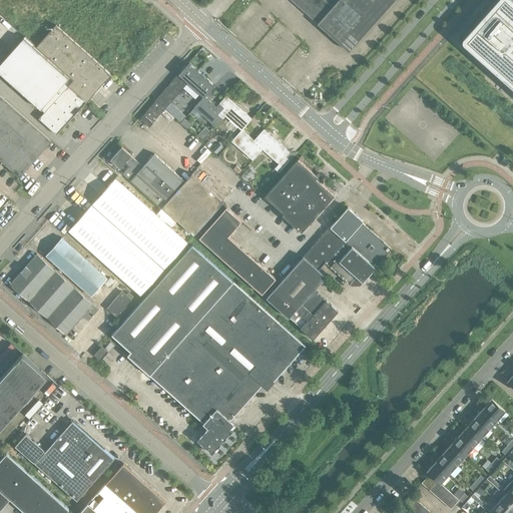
[(292,0),(349,51),(393,0),(292,0)]
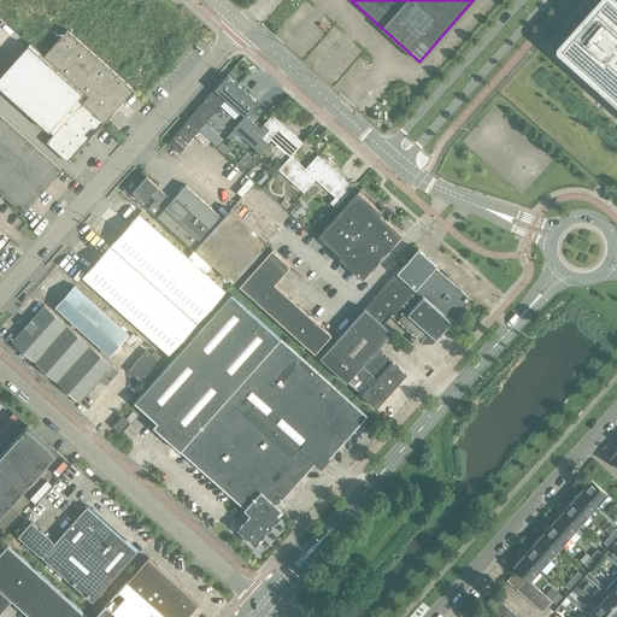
[(616,0),(595,0),(556,46),(556,50),(558,52),(559,53),(616,104),(616,0)]
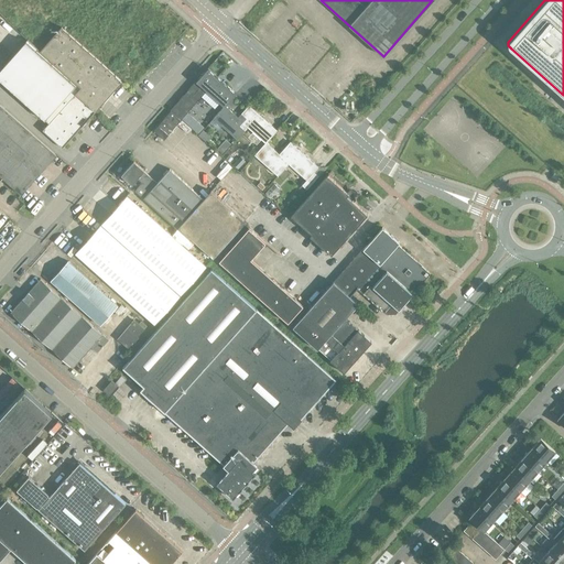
[(122,80),(62,25),(40,51),(80,87),(75,94),(95,111),(114,91),(122,80)]
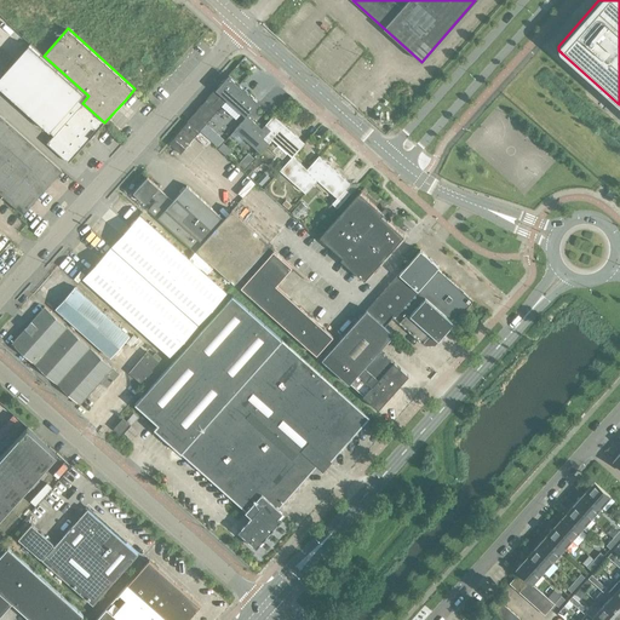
[(44,56),(30,42),(0,76),(0,87),(53,135),(46,143),(68,162),(104,122),(82,103),(89,96),(44,56)]
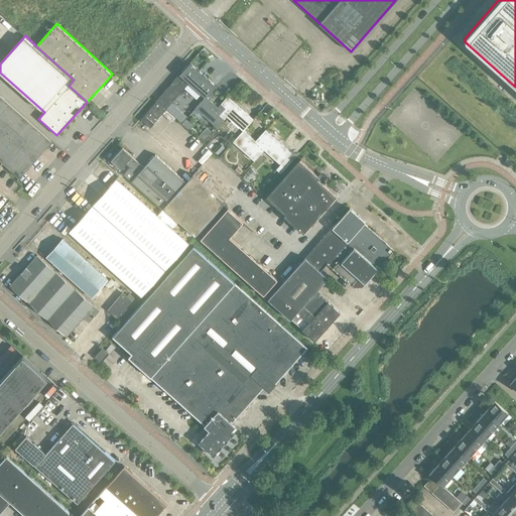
[(180,74),(179,75),(188,83),(202,94),(196,101),(199,103),(205,97),(206,97),(207,97),(217,86),(190,62),(180,74)]
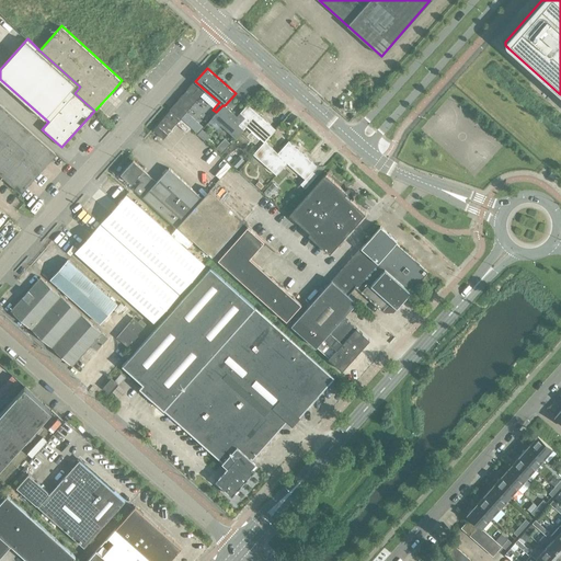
[(183,94),(170,110),(180,118),(205,90),(195,81),(183,94)]
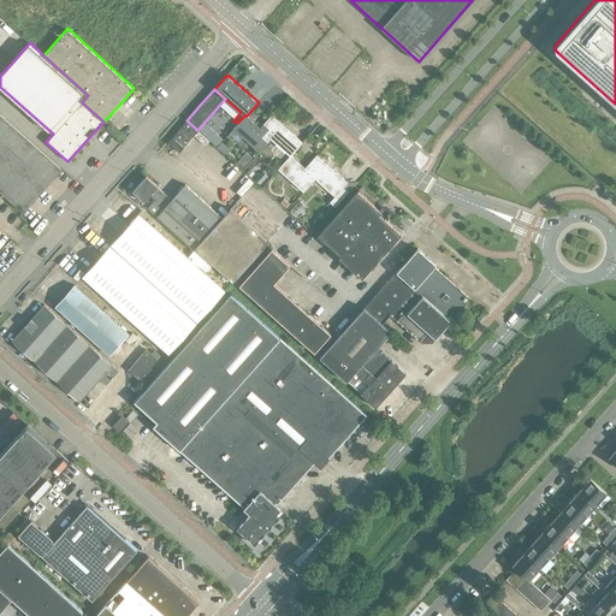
[(0,191),(23,213),(55,176),(61,170),(0,113),(0,191)]
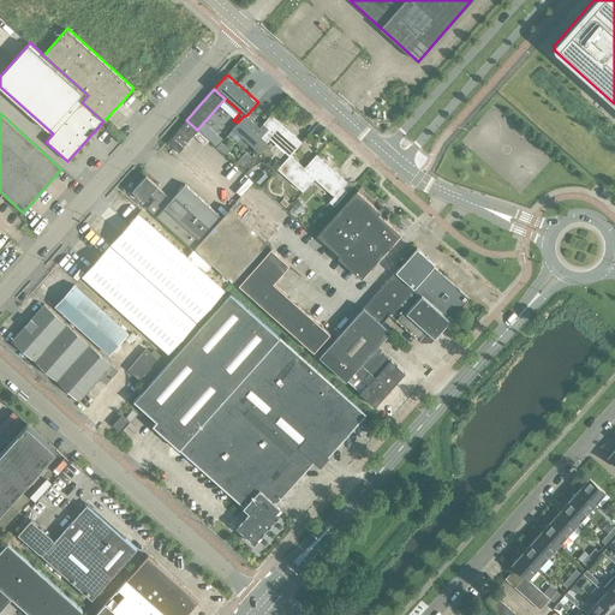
[(269,129),(261,137),(267,143),(270,138),(285,151),(281,156),(285,160),(290,156),(291,155),(291,156),(303,143),(273,114),(263,124),(269,129)]
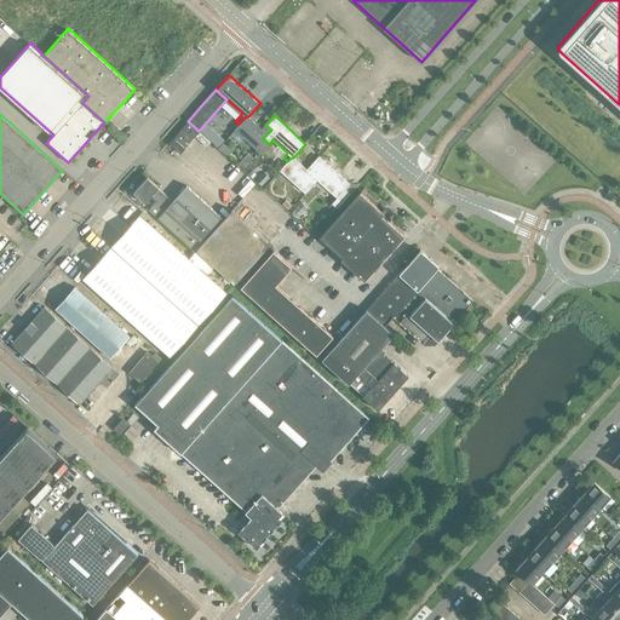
[(239,124),(234,130),(260,153),(269,144),(263,138),(271,130),(265,125),(262,130),(248,116),(247,116),(246,116),(239,124)]
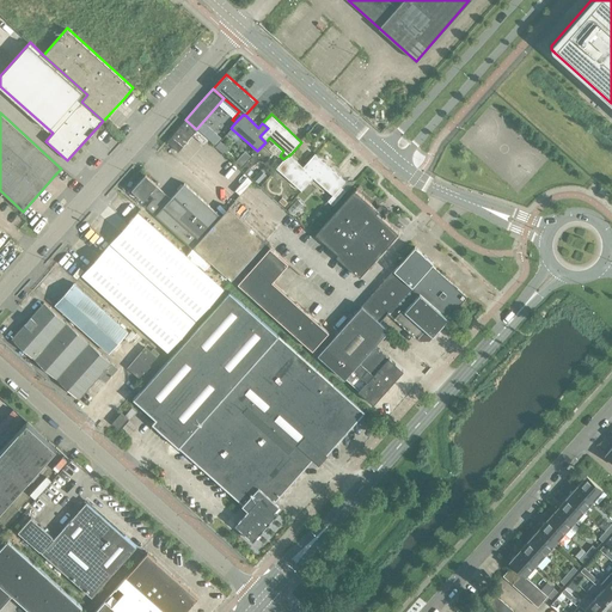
[(283,159),(276,169),(301,191),(303,189),(308,183),(310,182),(305,177),(312,169),(307,164),(304,167),(289,155),(289,154),(288,155),(283,159)]
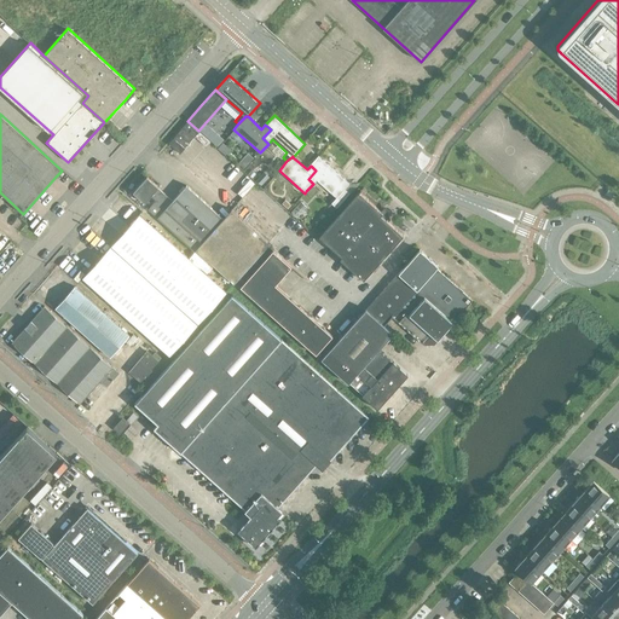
[(316,171),(308,179),(313,184),(317,180),(336,197),(331,203),(336,207),(337,208),(350,194),(345,189),(350,183),(319,156),(311,166),(316,171)]
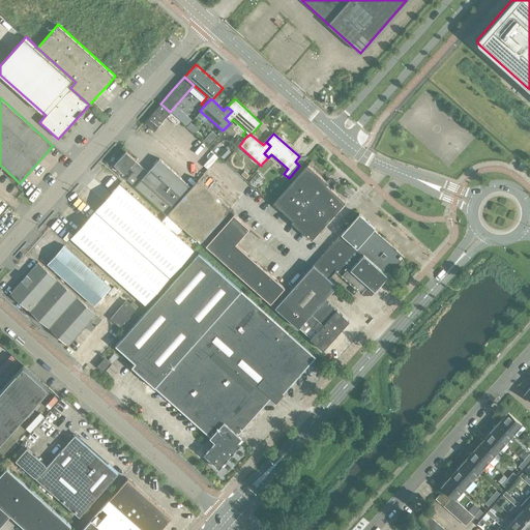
[(126,151),(114,165),(124,174),(129,168),(134,171),(126,179),(167,215),(168,214),(200,242),(231,208),(198,179),(192,186),(159,158),(148,172),(136,160),(137,160),(126,151)]
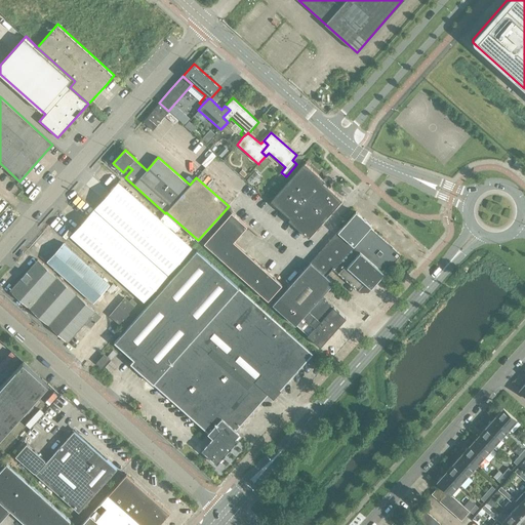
[(265,157),(259,162),(265,167),(270,162),(265,157)]
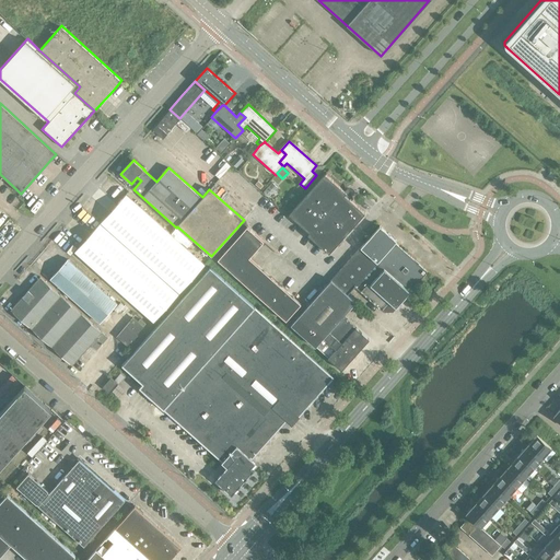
[(311,232),(308,234),(329,254),(365,213),(346,195),(347,193),(326,174),(290,214),(311,232)]
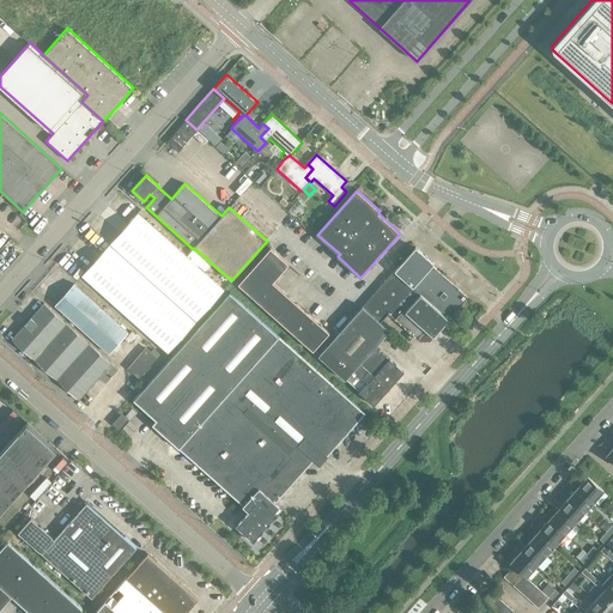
[(168,351),(224,289),(139,212),(83,274),(168,351)]
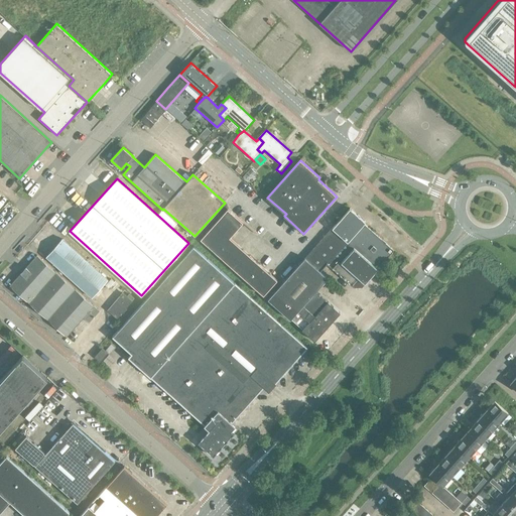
[(202,239),(264,295),(278,279),(231,237),(244,222),(229,208),(202,239)]
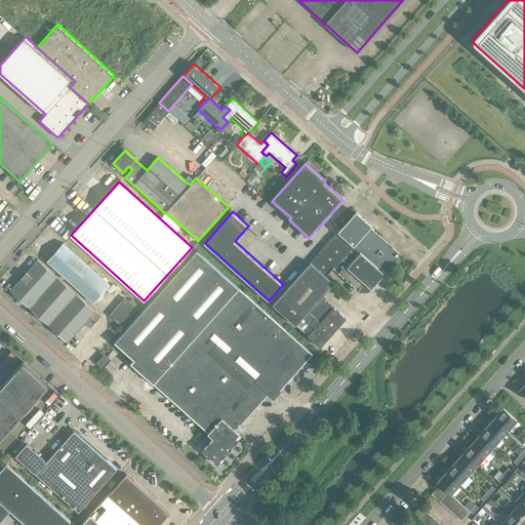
[(357,211),(338,232),(385,273),(401,253),(371,227),(372,226),(357,211)]
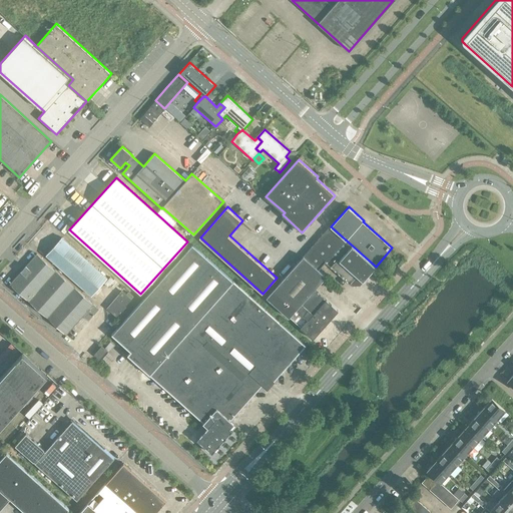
[(376,267),(331,226),(304,255),(319,270),(326,262),(350,284),(351,282),(353,284),(360,284),(362,281),(363,282),(376,267)]
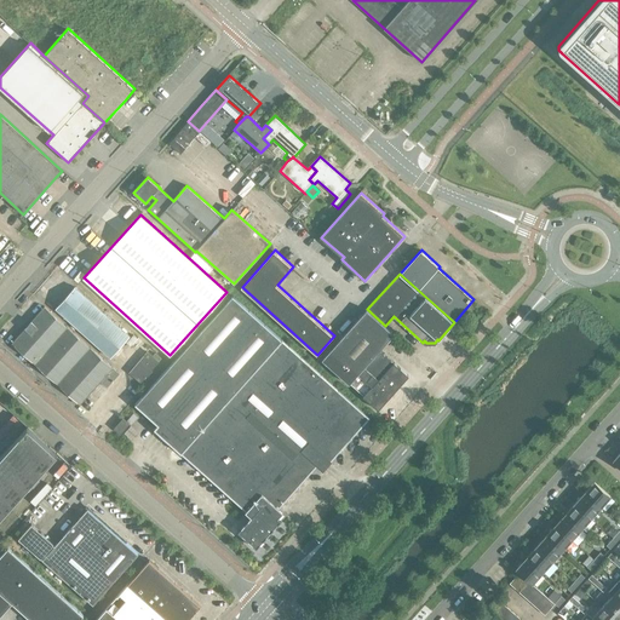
[(55,308),(110,357),(130,336),(74,286),(55,308)]
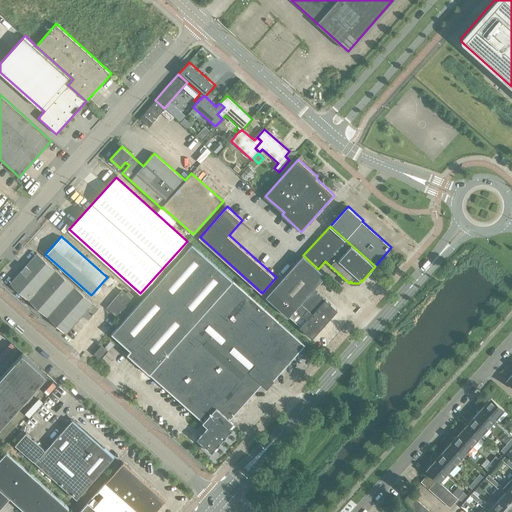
[(268,376),(273,381),(306,345),(192,243),(112,333),(130,350),(127,353),(163,386),(208,426),(197,438),(212,451),(232,429),(226,423),(268,376)]
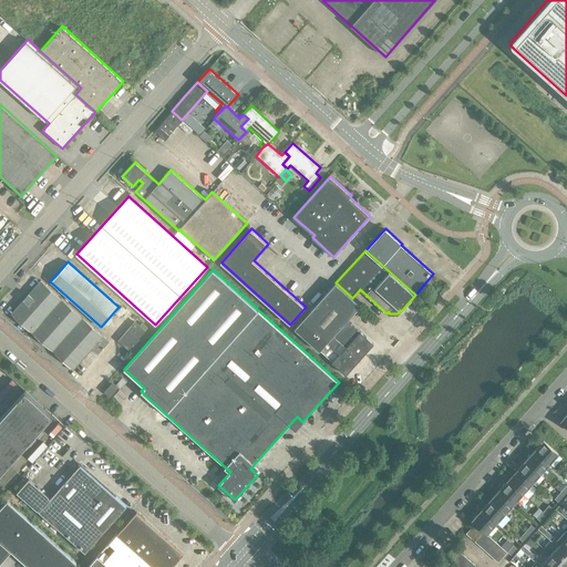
[(42,280),(11,313),(73,370),(92,349),(98,354),(109,341),(42,280)]
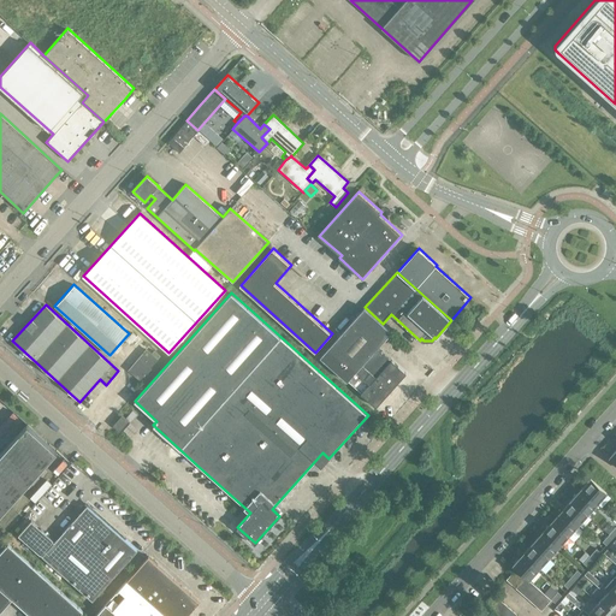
[(377,347),(384,341),(386,342),(394,333),(391,331),(383,324),(365,307),(320,356),(347,380),(348,380),(361,392),(375,407),(407,372),(391,359),(391,360),(377,347)]
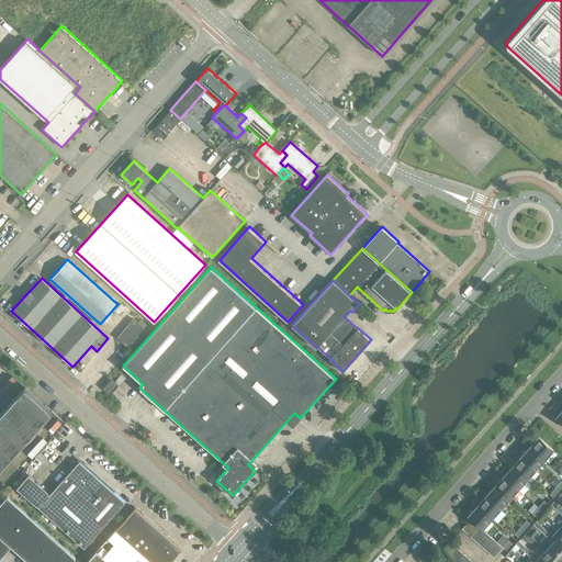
[(127,347),(145,327),(134,317),(116,337),(127,347)]
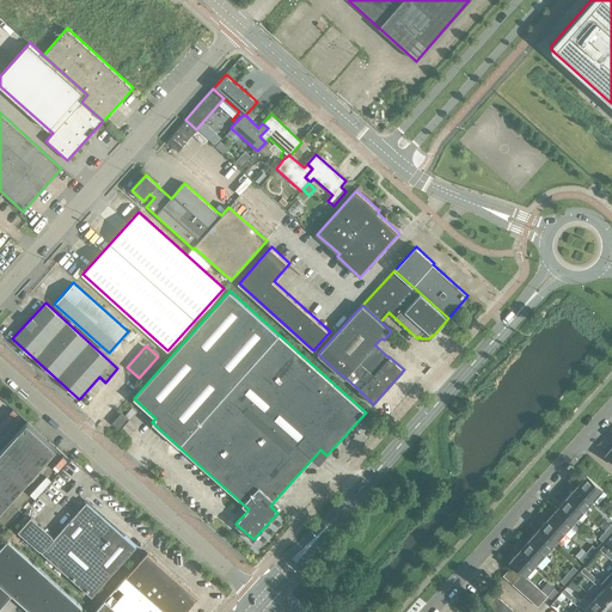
[(129,418),(135,411),(132,408),(124,415),(129,418)]
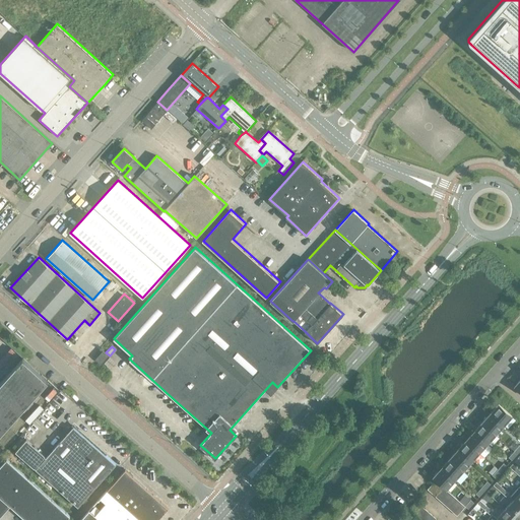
[(103,350),(95,359),(101,364),(109,355),(103,350)]
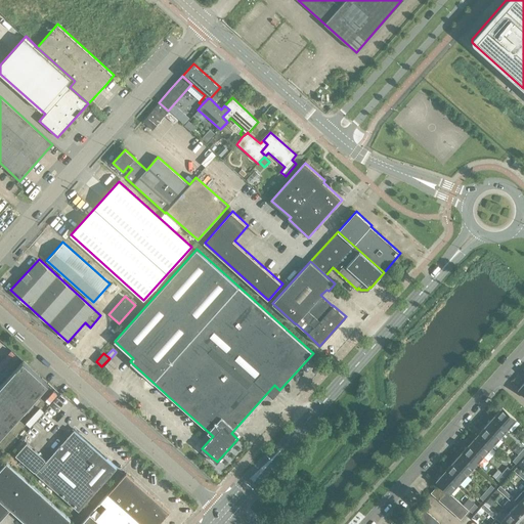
[(22,357),(0,382),(0,434),(48,379),(22,357)]
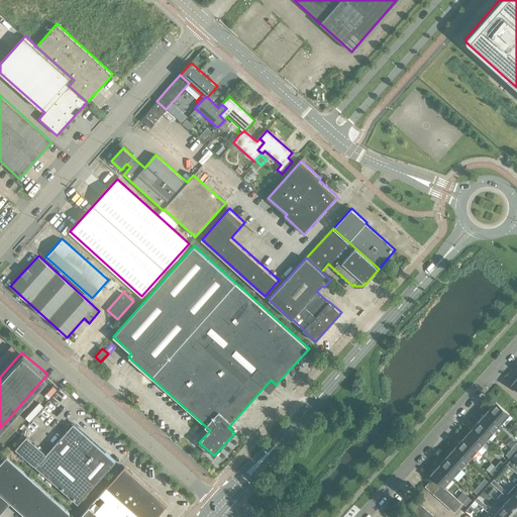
[(109,366),(115,359),(109,353),(103,360),(109,366)]
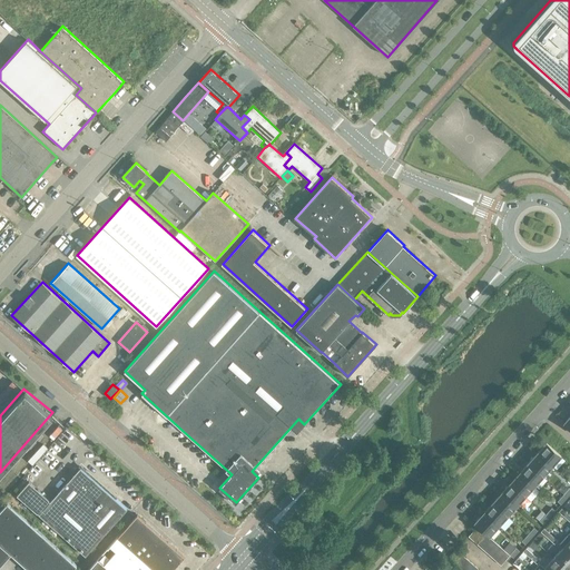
[(560,455),(546,442),(537,452),(551,465),(560,455)]
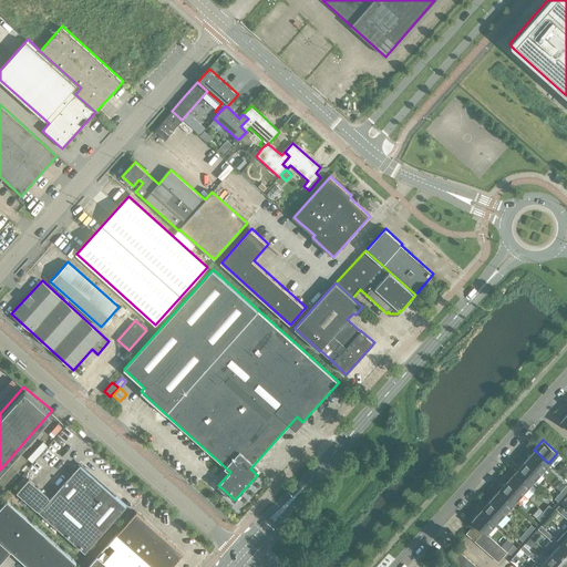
[(548,463),(534,450),(525,460),(539,473),(548,463)]
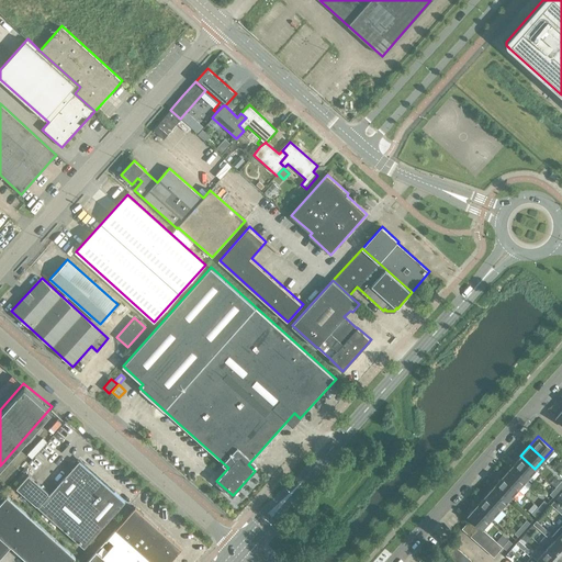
[(535,469),(520,456),(512,465),(526,479),(535,469)]
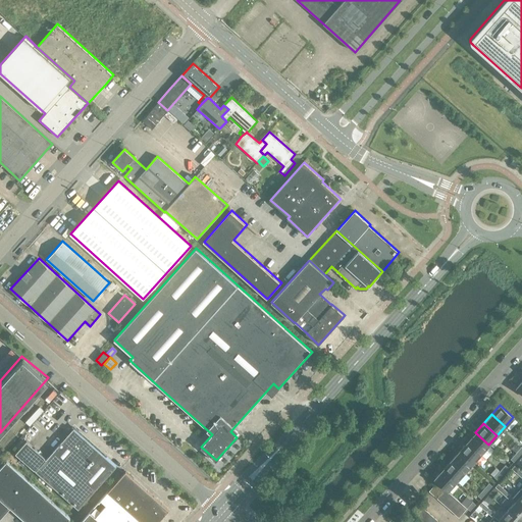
[(116,465),(73,428),(47,459),(27,441),(15,454),(79,508),(116,465)]
